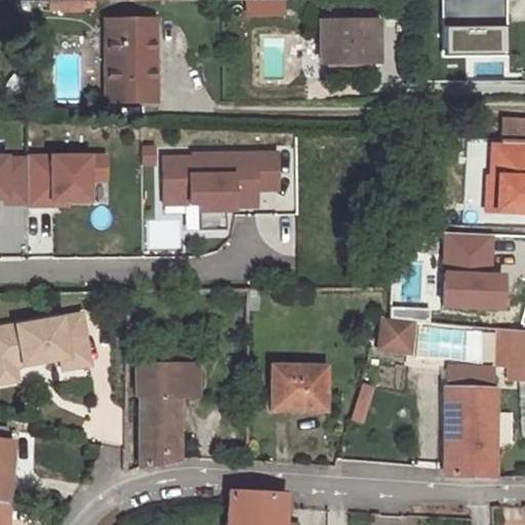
[(474,52),(500,51),(499,0),(438,0),(439,42),(474,41),(474,52)]
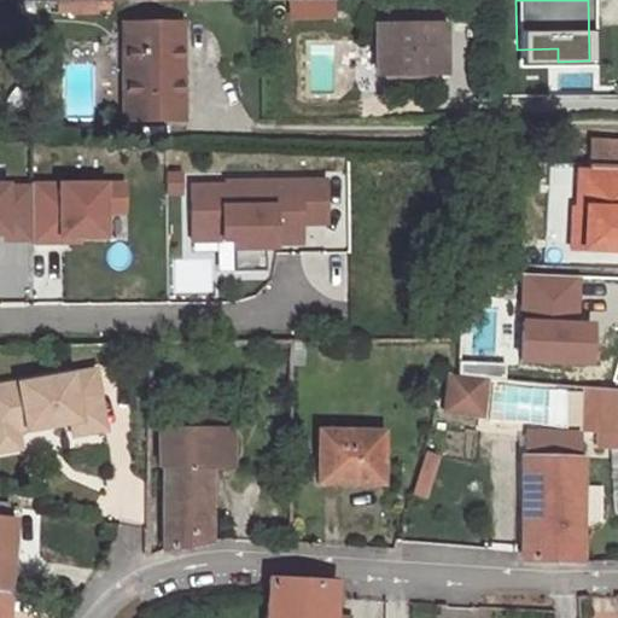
[(122,118),(180,118),(179,24),(129,25),(130,48),(121,50),(122,118)]
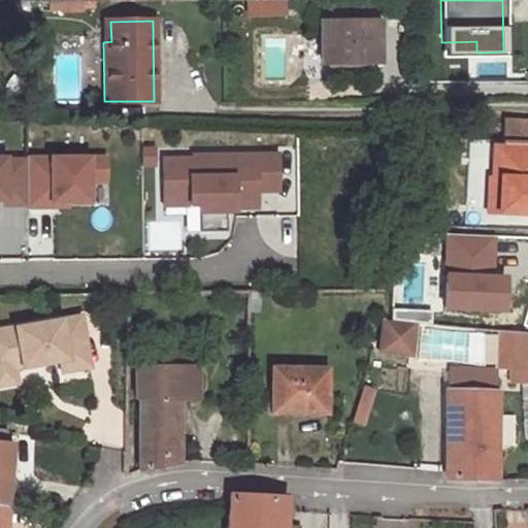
[(376,22),(319,23),(319,63),(372,61),(371,43),(377,43),(376,22)]
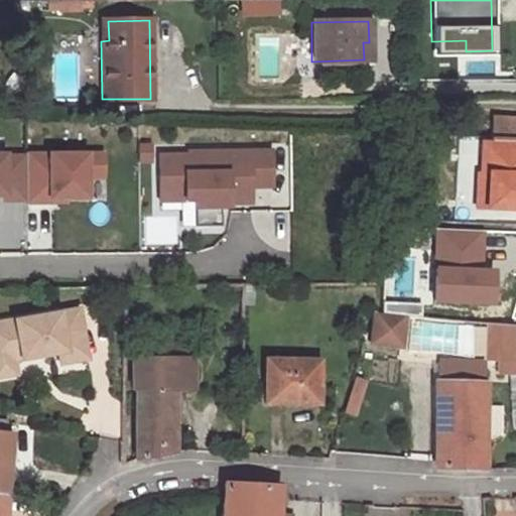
[(515,116),(491,116),(491,138),(515,138),(515,116)]
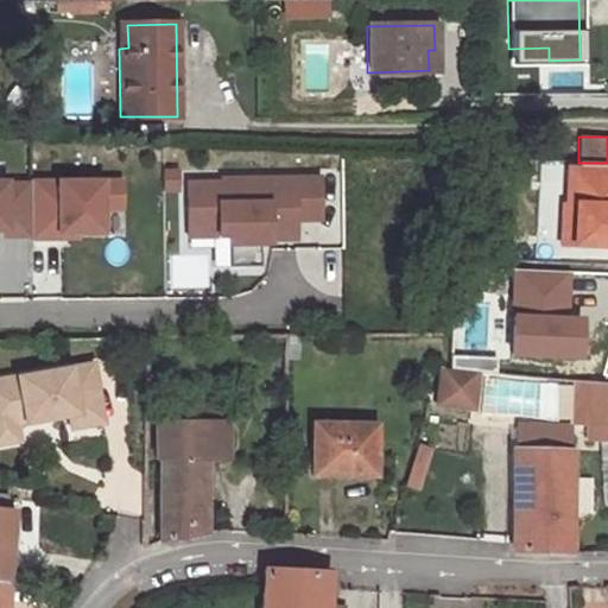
[(575,162),(574,196),(607,197),(607,163),(578,163),(575,162)]
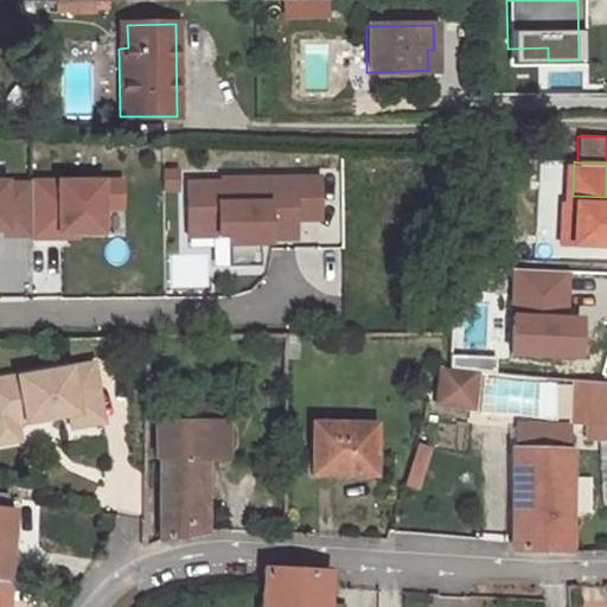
[(221,181),(186,181),(187,235),(228,235),(228,266),(259,264),(259,242),(268,242),(267,228),(294,227),(294,218),(319,217),(318,176),(221,178),(221,181)]
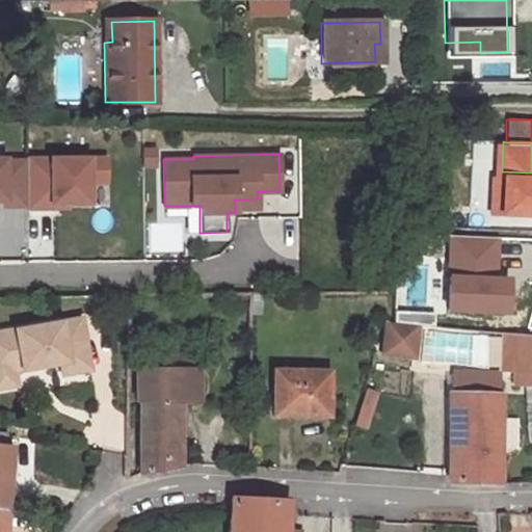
[(107,158),(27,159),(27,161),(27,207),(27,209),(52,209),(52,205),(89,204),(89,183),(107,183),(107,158)]
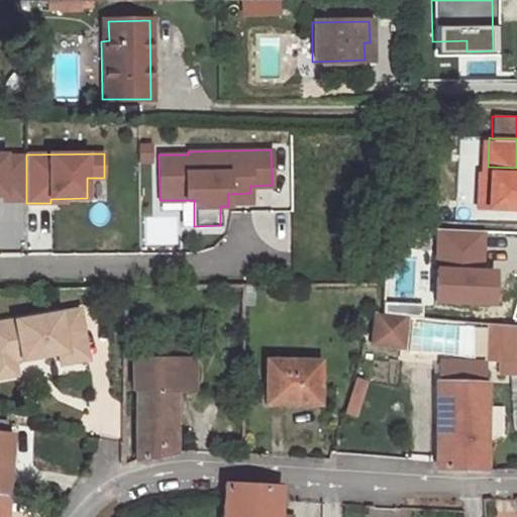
[(5,154),(0,154),(0,196),(4,196),(4,201),(26,201),(26,157),(5,157),(5,154)]
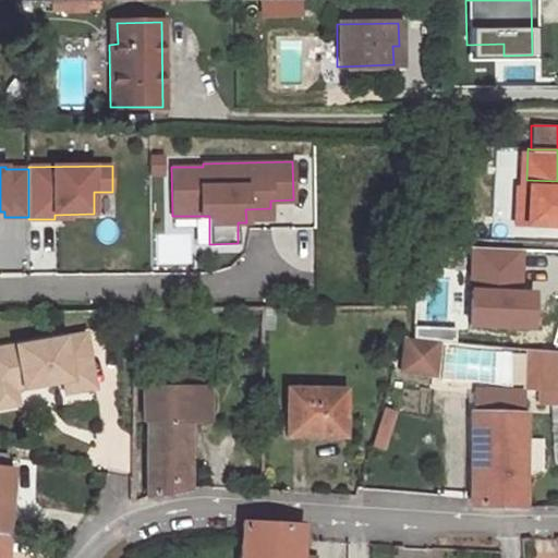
[(245,209),(246,218),(270,218),(270,208),(245,209)]
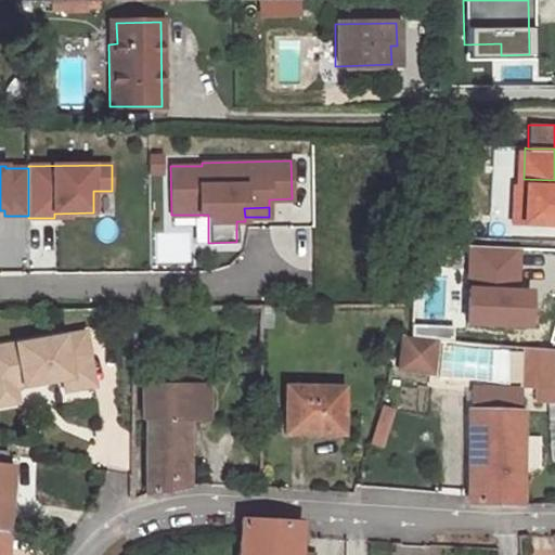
[(466,234),(462,237),(460,242),(461,247),(464,254),(470,254),(476,252),(479,247),(480,241),(477,235),(472,232),(466,234)]
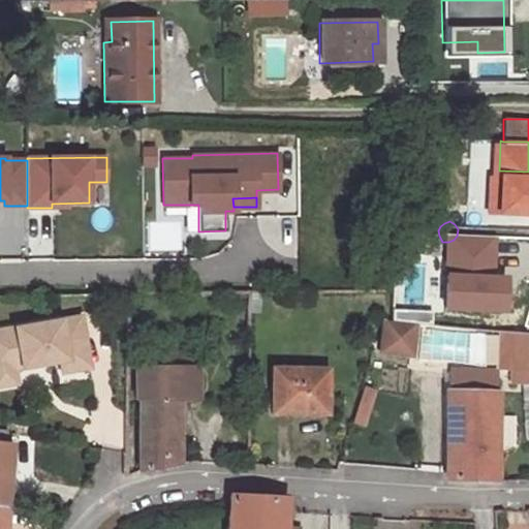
[(497,289),(499,330),(527,333),(527,327),(528,325),(528,279),(523,280),(523,294),(497,289)]
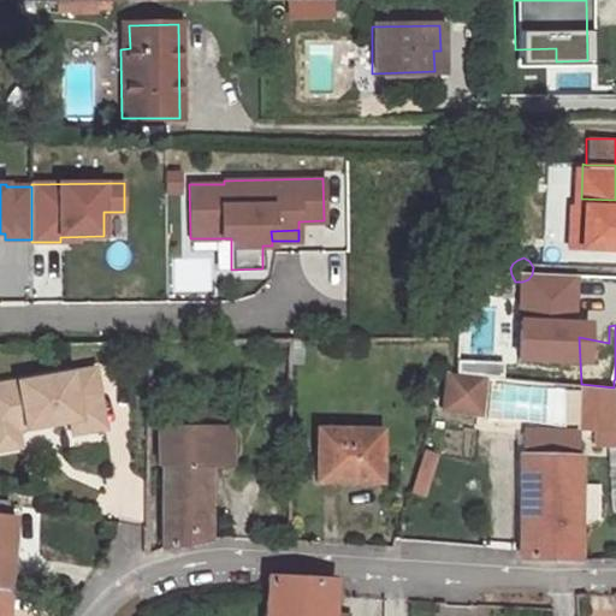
[(92,367),(6,383),(5,379),(0,379),(0,436),(9,436),(10,434),(17,426),(66,419),(67,424),(78,430),(102,425),(92,367)]
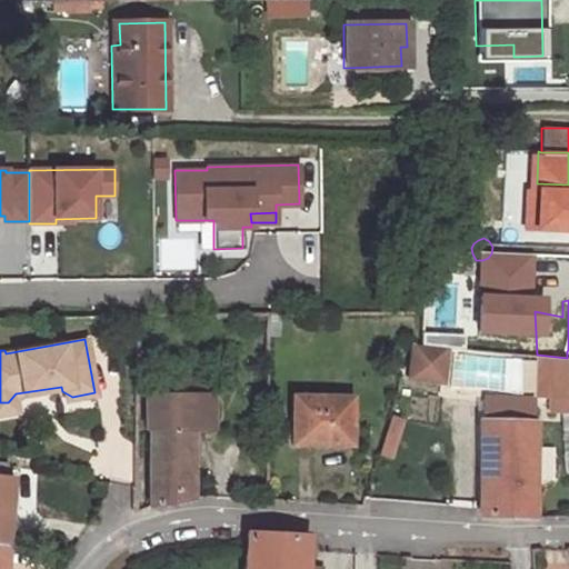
[(409,347),(406,383),(448,387),(451,349),(409,347)]
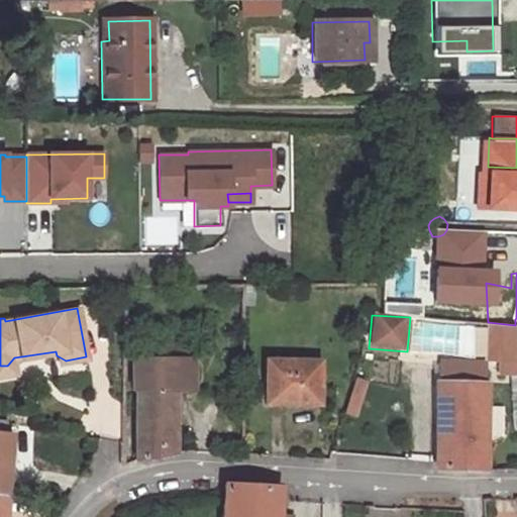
[(514,326),(486,323),(488,354),(516,357),(514,326)]
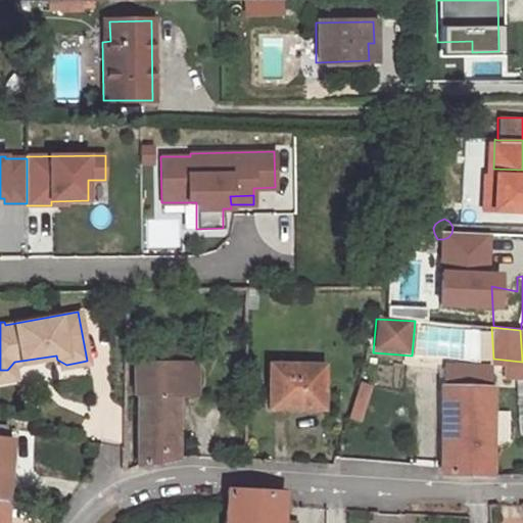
[(185,363),(185,346),(131,346),(132,395),(136,395),(137,469),(177,460),(176,394),(194,394),(193,363),(185,363)]
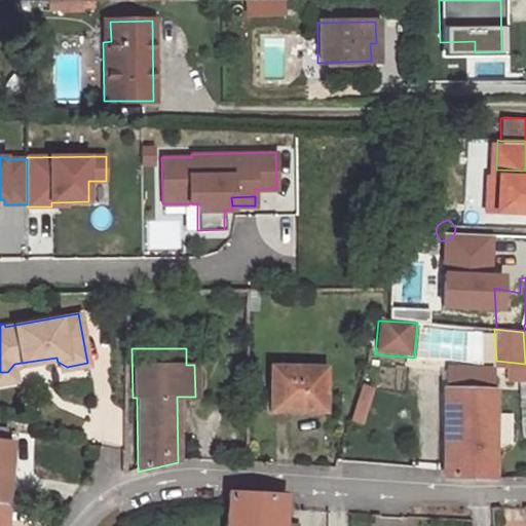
[(327,408),(327,364),(267,364),(266,409),(283,409),(283,413),(313,413),(313,407),(327,408)]
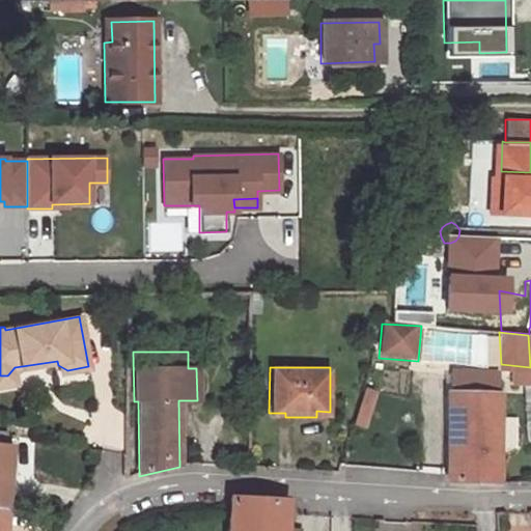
[(448,392),(447,392),(448,482),(497,482),(498,376),(495,373),(449,371),(448,392)]
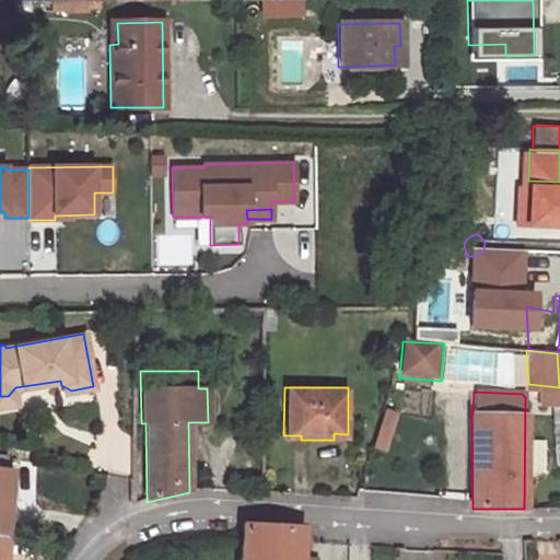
[(0,405),(10,404),(9,395),(8,396),(0,396),(0,405)]
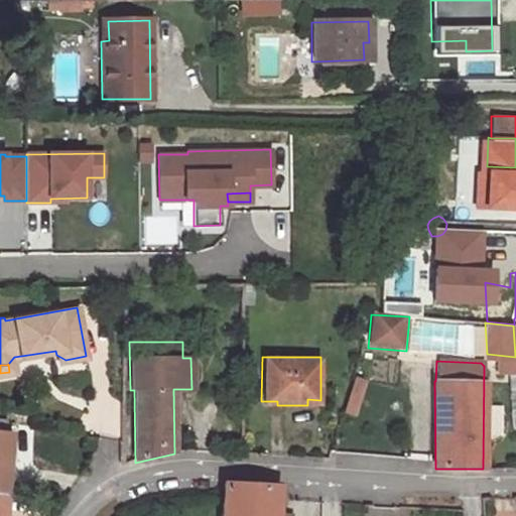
[(0,493),(5,494),(5,485),(11,485),(11,472),(6,471),(10,433),(3,432),(4,419),(0,419),(0,493)]
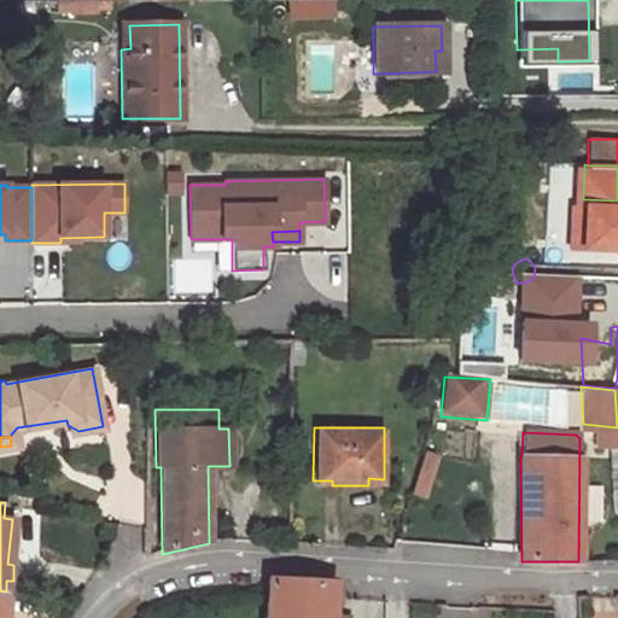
[(349,617),(350,617),(333,616),(334,583),(269,579),(266,617),(349,617)]
